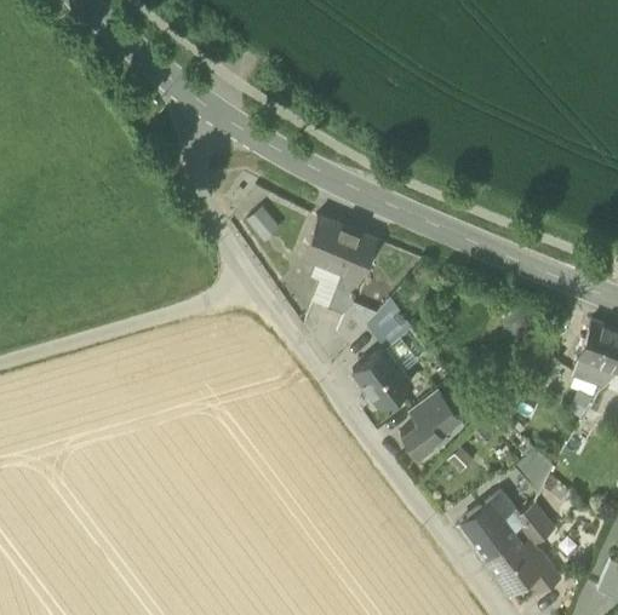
[(264,241),(280,226),(262,205),(246,219),(264,241)]
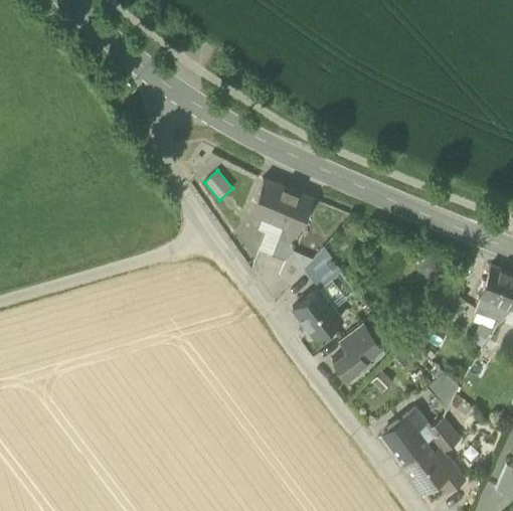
[(263,219),(284,227),(300,234),(313,201),(265,181),(250,214),(263,219)]
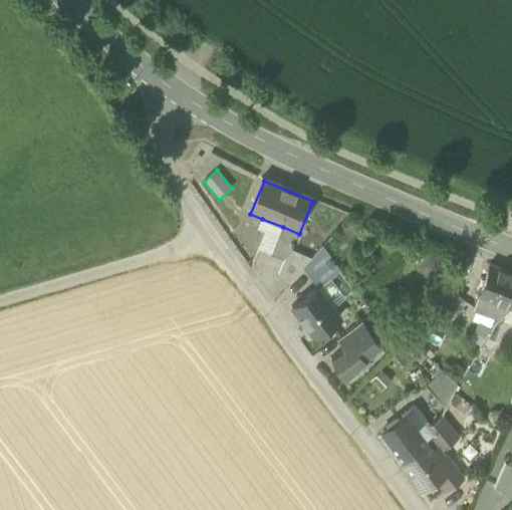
[(283,227),(262,219),(258,230),(265,233),(258,250),(272,255),(283,227)]
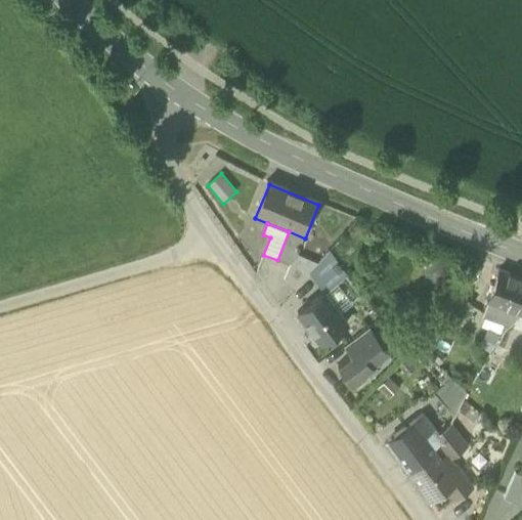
[(298,257),(305,239),(289,231),(277,260),(292,265),(293,266),(298,257)]
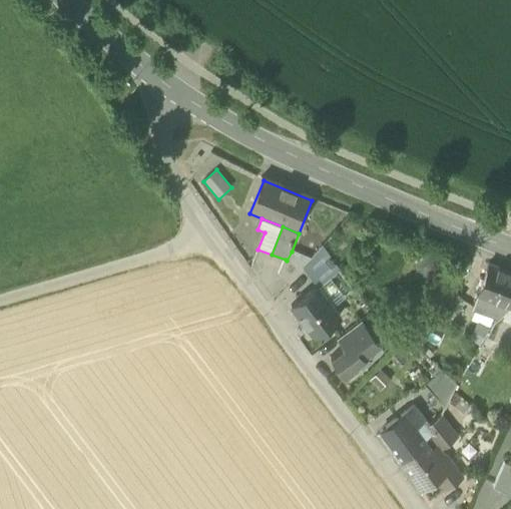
[(324,247),(313,260),(305,271),(318,289),(319,289),(320,290),(331,280),(341,272),(324,247)]
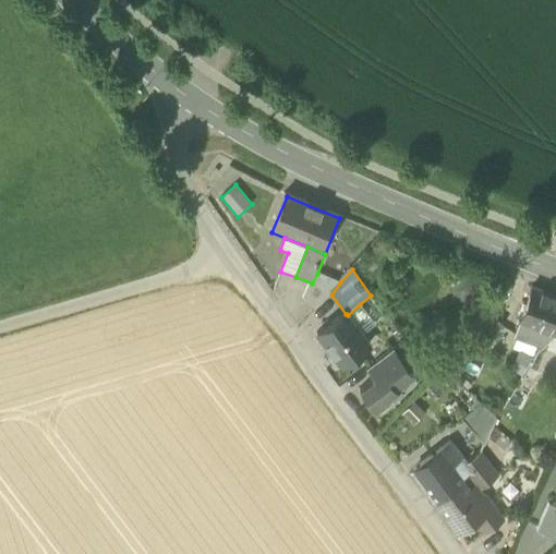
[(316,312),(331,294),(340,282),(317,274),(312,284),(311,282),(303,302),(316,312)]
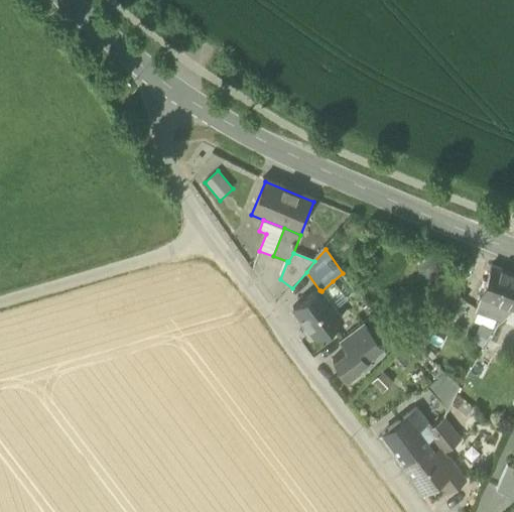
[(513,275),(493,268),(482,298),(513,309),(513,275)]
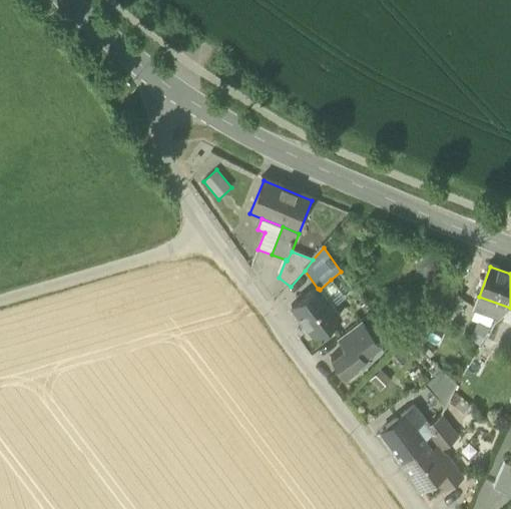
[(346,300),(331,280),(320,290),(334,309),(346,300)]
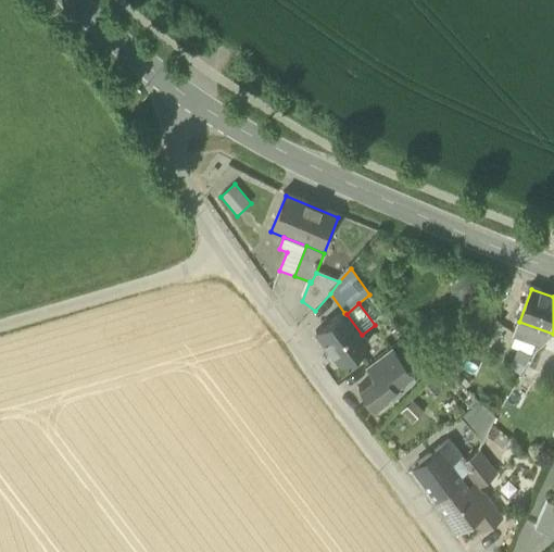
[(339,364),(341,366),(369,345),(362,335),(347,314),(345,313),(344,313),(317,335),(331,354),(339,364)]
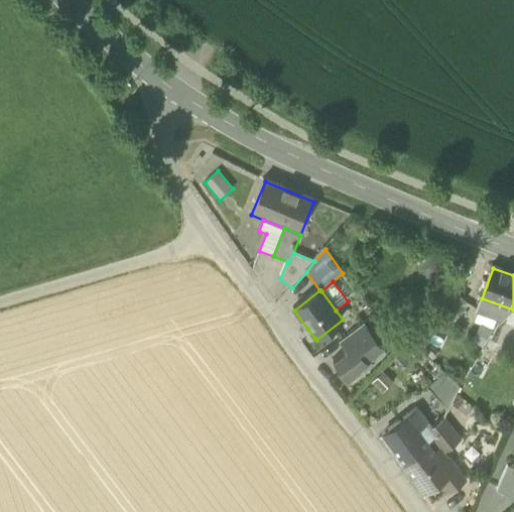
[(430,318),(445,330),(466,302),(452,290),(430,318)]
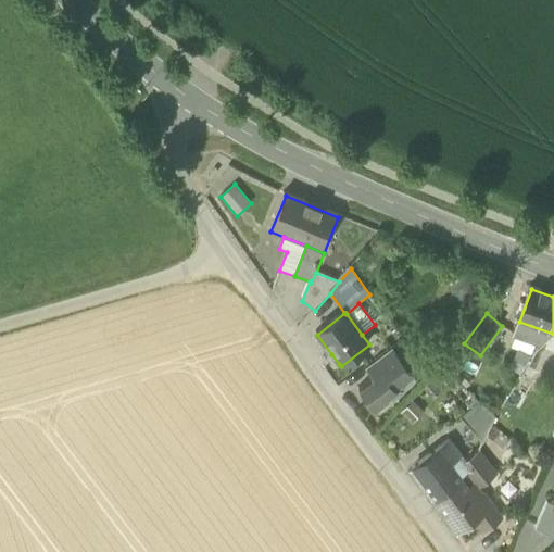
[(540,349),(553,337),(553,334),(519,322),(514,336),(525,340),(523,346),(528,349),(513,375),(521,380),(540,349)]
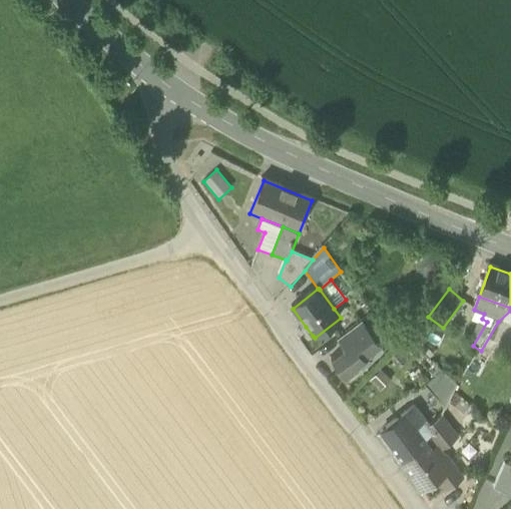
[(338,341),(345,351),(366,335),(360,326),(338,341)]
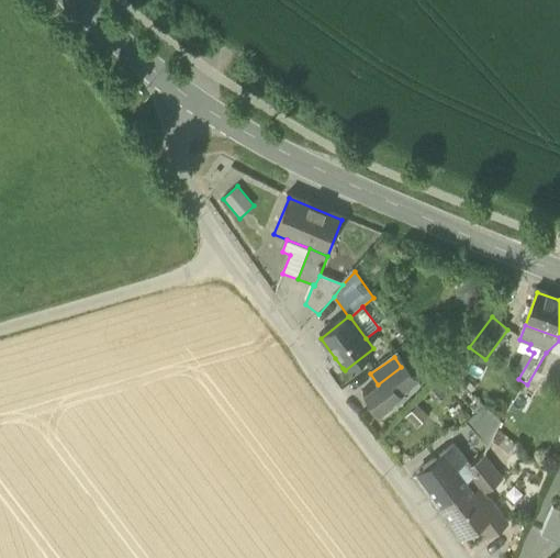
[(337,371),(343,368),(335,358),(329,361),(337,371)]
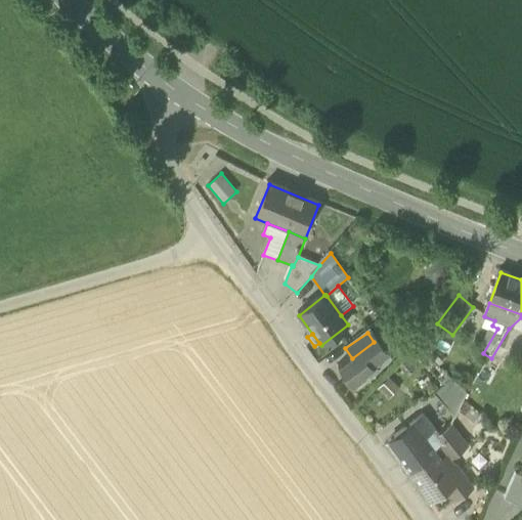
[(339,367),(354,388),(366,379),(364,377),(375,370),(374,369),(382,362),(381,360),(389,354),(378,339),(374,342),(352,358),(339,367)]
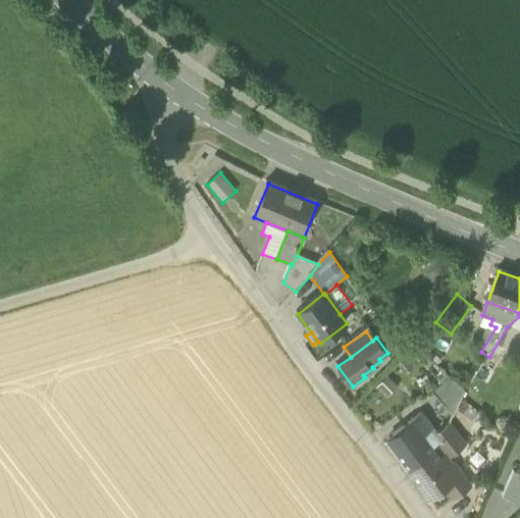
[(433,395),(454,417),(461,403),(465,394),(466,393),(451,379),(433,395)]
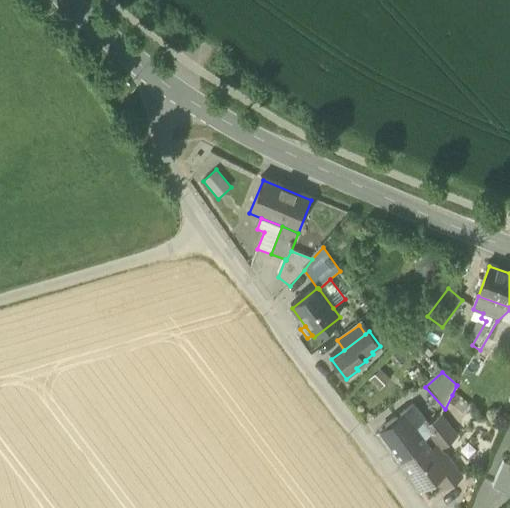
[(380,434),(401,462),(426,443),(425,441),(430,438),(436,433),(430,425),(428,426),(415,408),(380,434)]
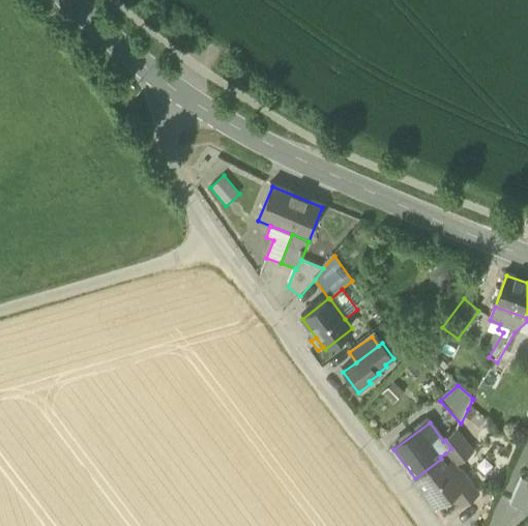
[(452,463),(456,468),(474,454),(457,431),(445,440),(451,448),(445,454),(452,463)]
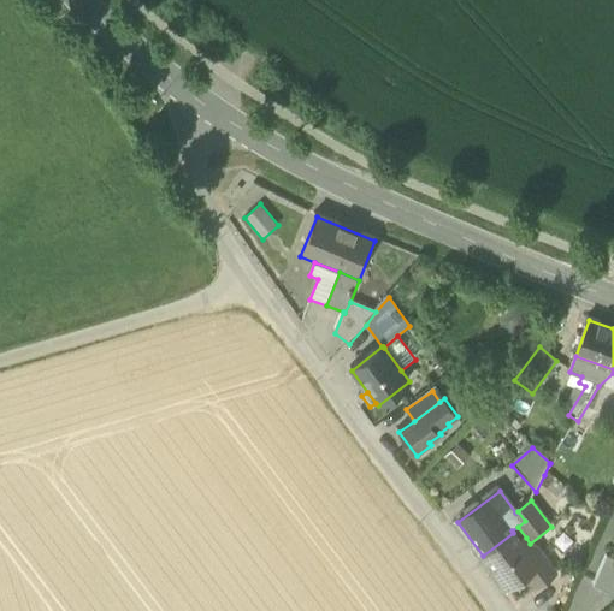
[(512,531),(513,533),(518,539),(520,541),(526,538),(518,527),(512,531)]
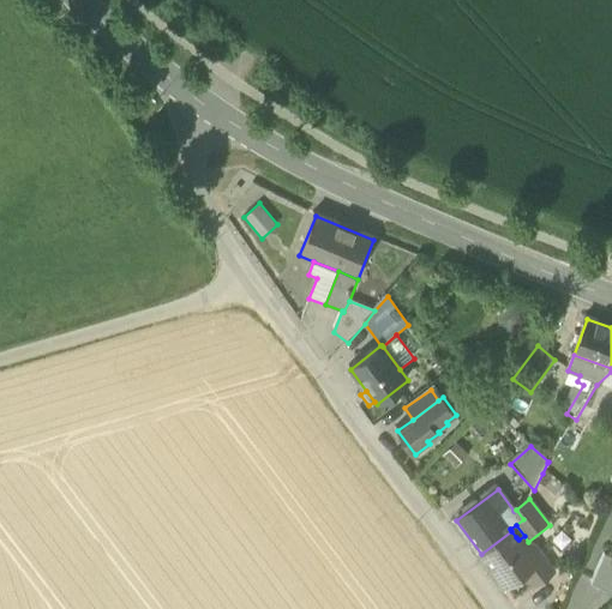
[(528,553),(519,540),(516,537),(511,531),(481,554),(481,555),(507,590),(526,576),(535,589),(555,574),(534,548),(528,553)]
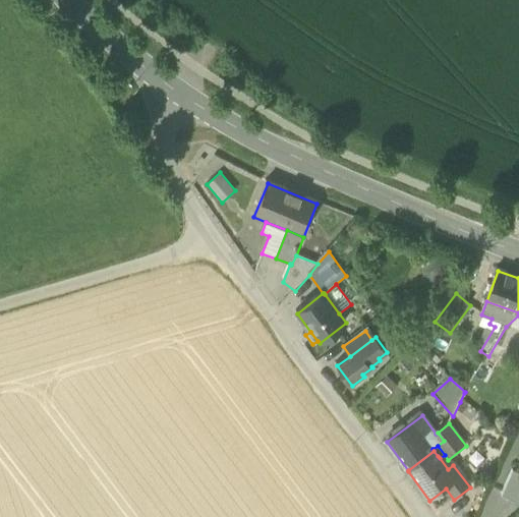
[(502,497),(514,504),(518,493),(518,474),(513,472),(502,497)]
